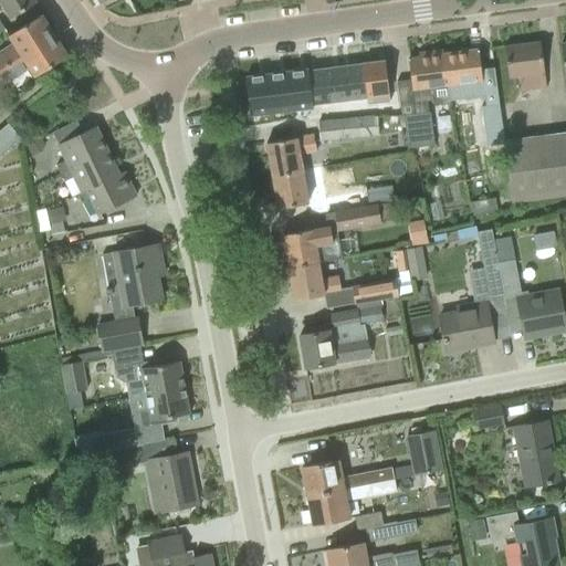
[(33,0),(0,0),(0,3),(10,20),(17,14),(35,3),(33,0)]
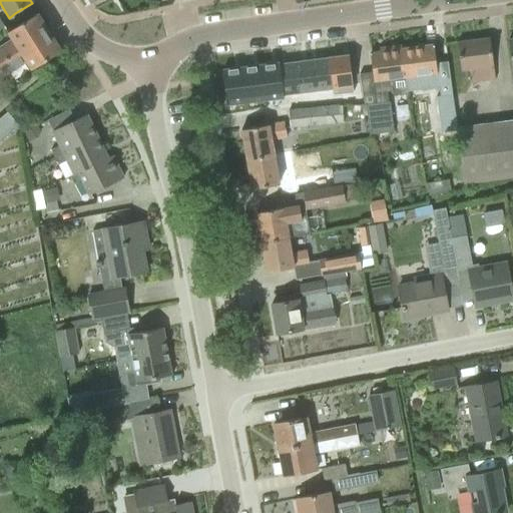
[(0,49),(0,63),(19,51),(20,53),(31,46),(29,43),(48,31),(37,14),(7,33),(13,42),(0,49)]
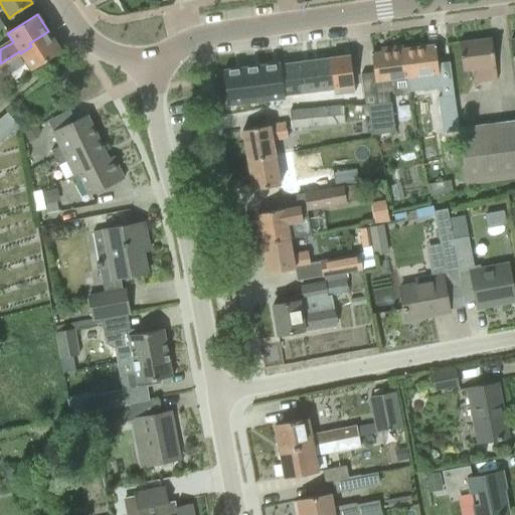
[(19,51),(0,63),(0,74),(2,78),(26,63),(31,70),(60,51),(48,31),(29,43),(31,46),(20,53),(19,51)]
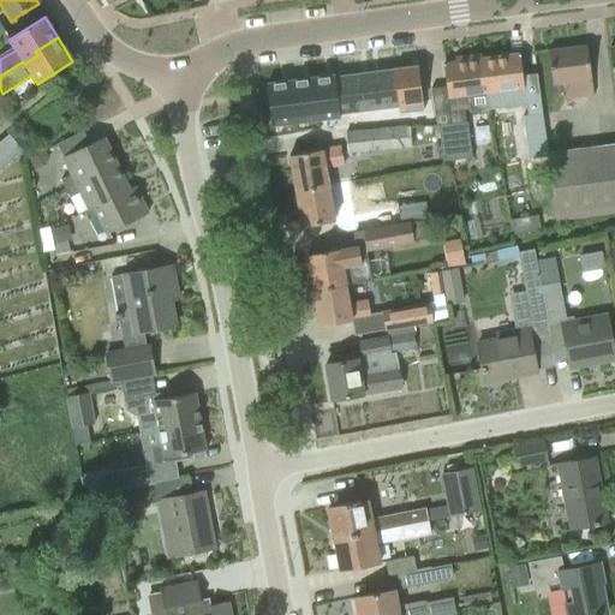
[(548,52),(551,85),(562,84),(565,100),(592,96),(586,47),(548,52)]
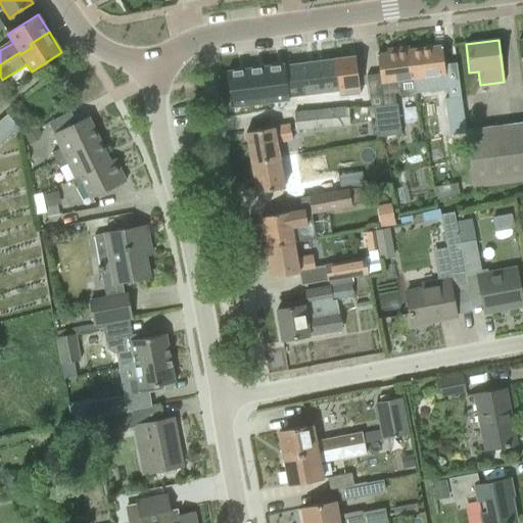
[(409,51),(413,80),(427,78),(429,92),(446,90),(441,47),(409,51)]
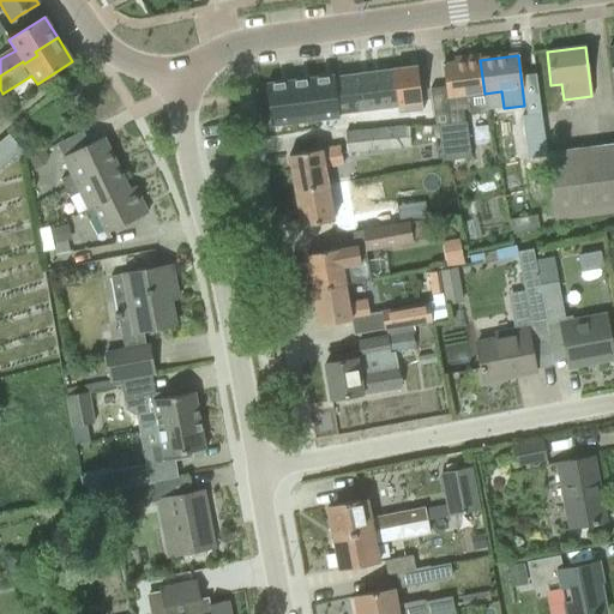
[(463,62),(443,65),(445,89),(447,113),(471,110),(486,108),(485,94),(480,60),(480,56),(463,58),(463,62)]
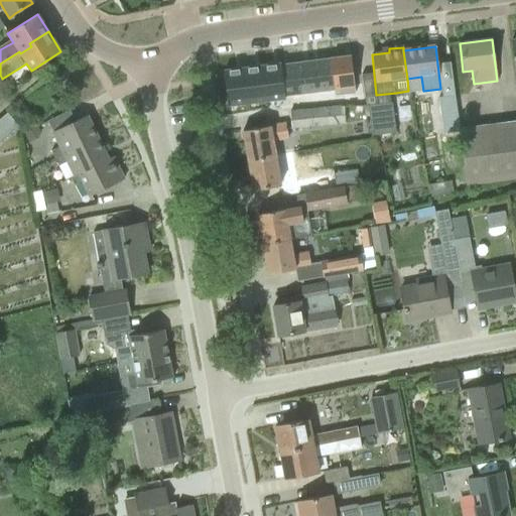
[(279,68),(229,75),(234,116),(286,110),(285,109),(356,101),(353,78),(351,57),(279,67),(279,68)]
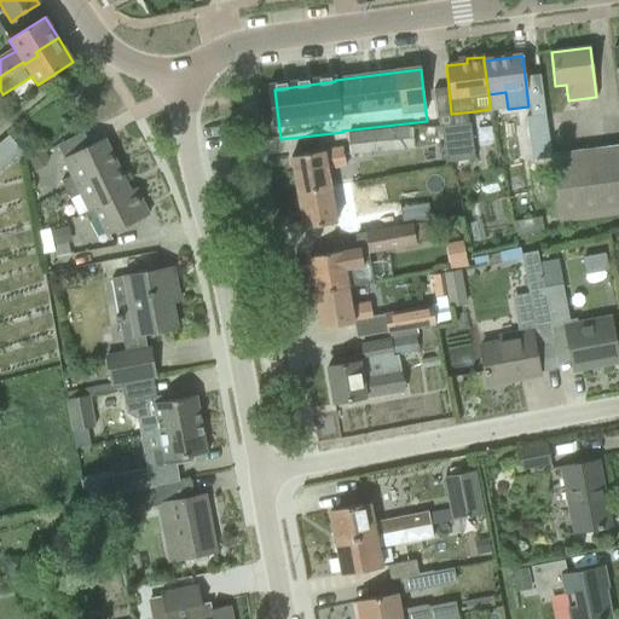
[(545,115),(528,117),(534,157),(551,155),(545,115)]
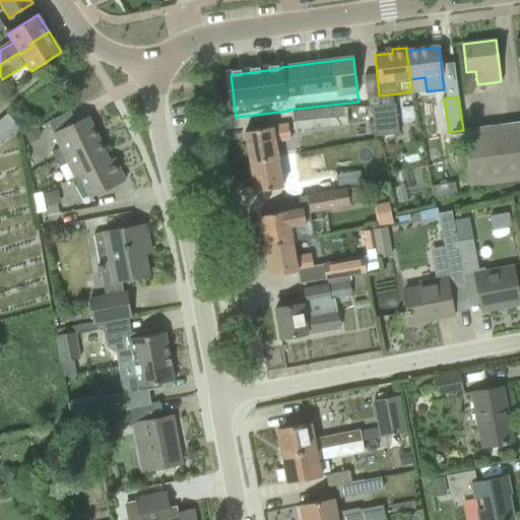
[(370,108),(374,137),(398,134),(394,105),(370,108)]
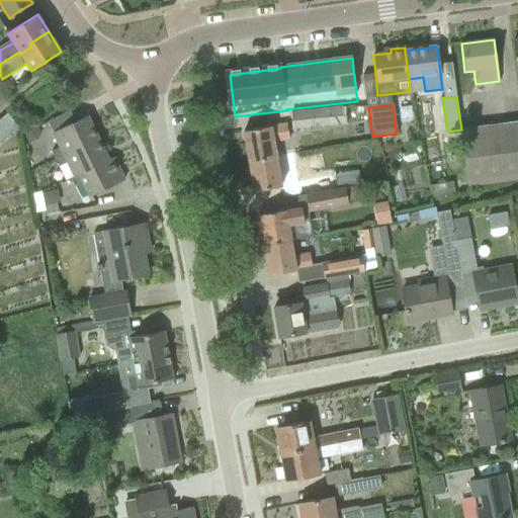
[(292,110),(293,128),(346,123),(345,106),(292,110)]
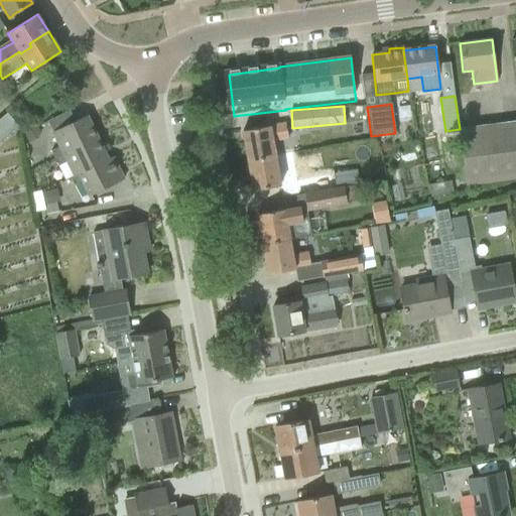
[(0,143),(18,127),(7,114),(0,120),(0,143)]
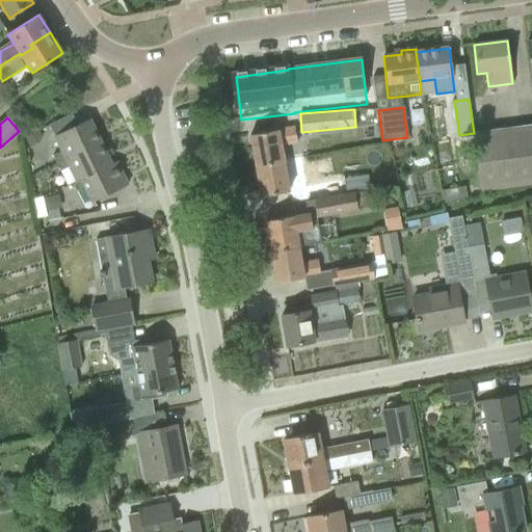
[(55,163),(100,142),(88,120),(54,136),(61,151),(52,156),(55,163)]
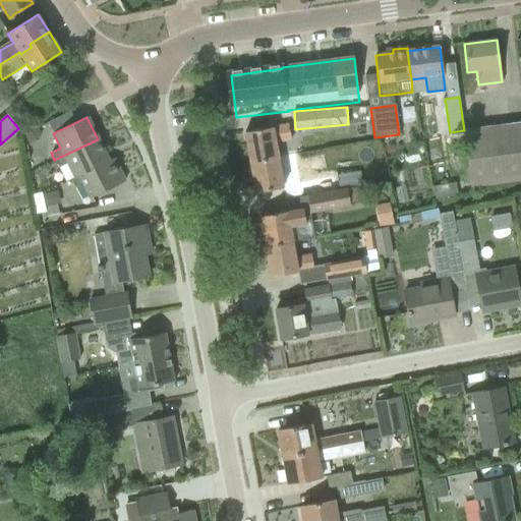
[(474,186),(520,180),(520,120),(467,128),(474,186)]
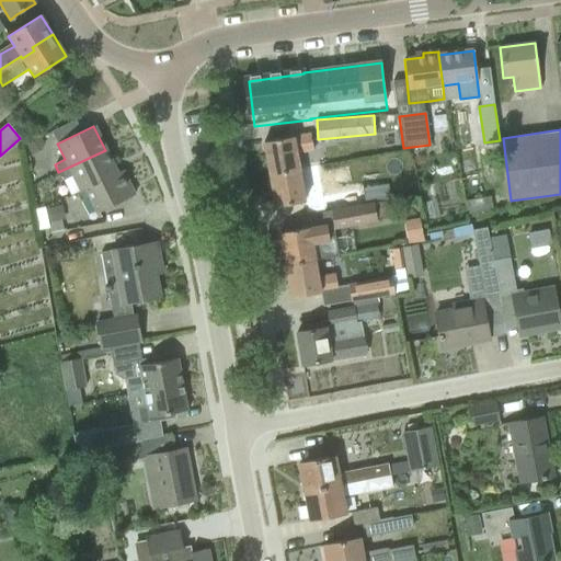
[(263,142),(270,175),(299,170),(296,153),(313,150),(310,135),(263,142)]
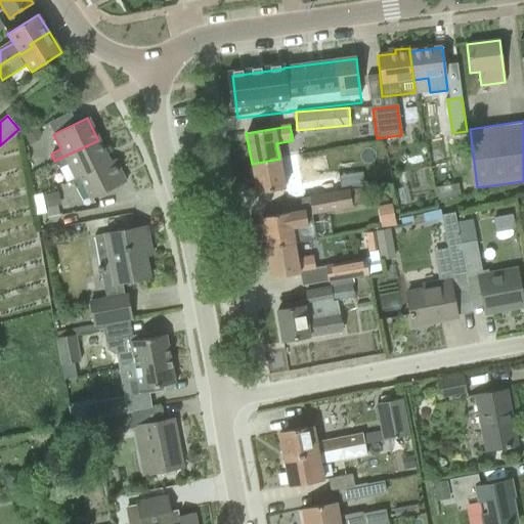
[(40,136),(37,129),(24,134),(28,142),(40,136)]
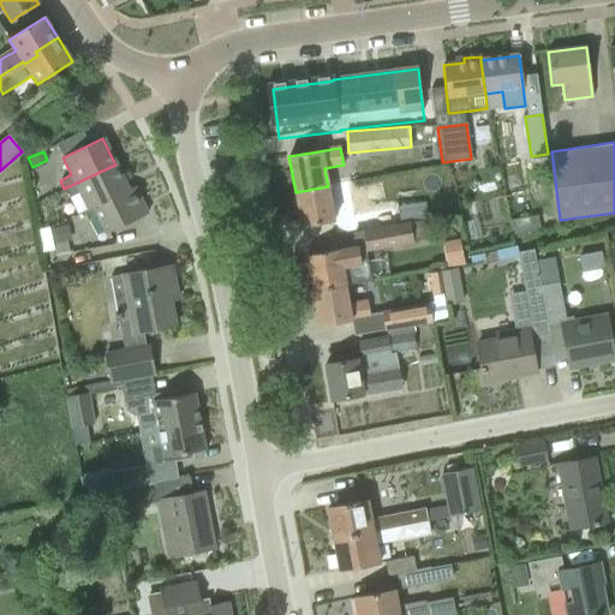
[(88,209),(127,190),(115,165),(64,189),(69,198),(79,192),(88,209)]
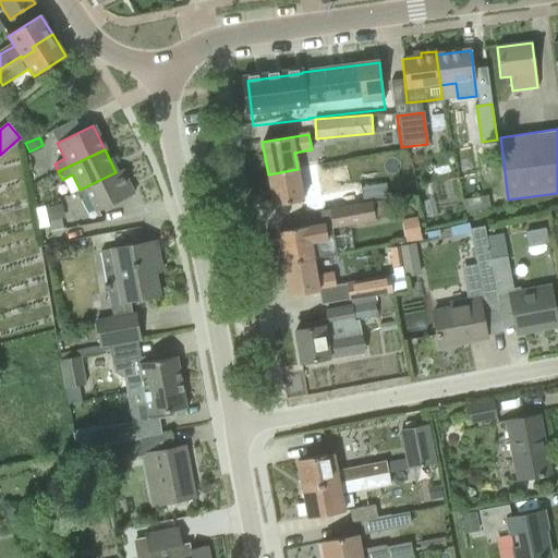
[(298,169),(268,174),(274,207),(320,198),(317,183),(300,186),(298,169)]
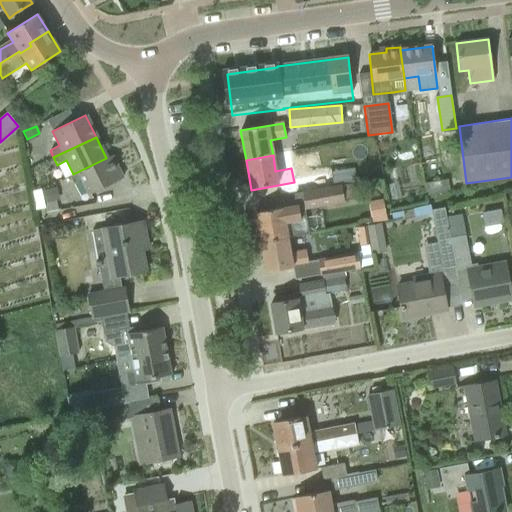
[(111,156),(106,158),(73,174),(69,176),(72,184),(81,180),(89,194),(104,187),(122,179),(111,156)]
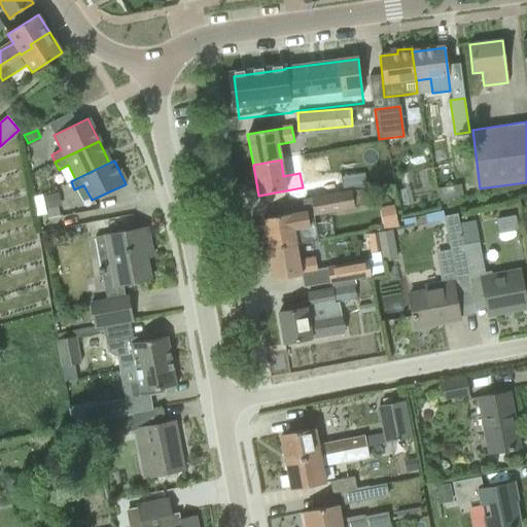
[(369,187),(376,186),(376,182),(370,183),(369,178),(363,179),(362,175),(308,185),(310,199),(365,189),(365,188),(369,187)]
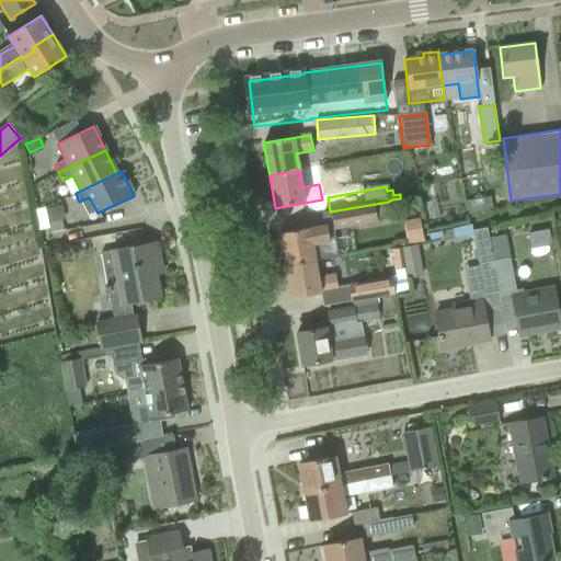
[(389,202),(330,212),(333,227),(378,219),(378,217),(395,214),(392,199),(389,201),(389,202)]
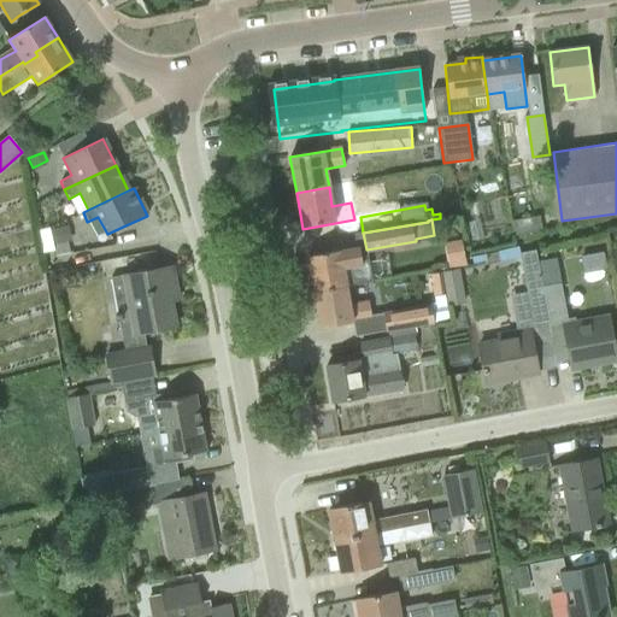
[(50,228),(52,242),(70,239),(68,224),(50,228)]
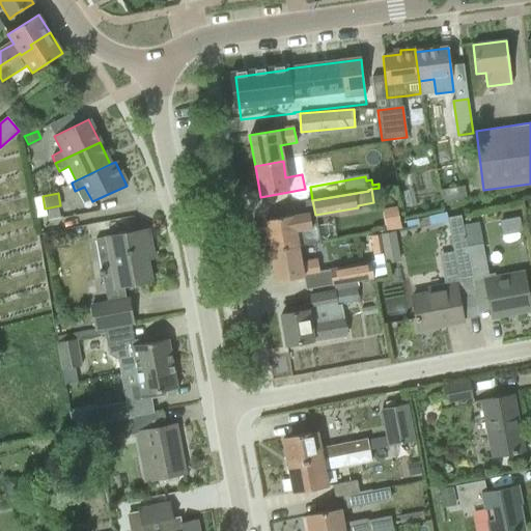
[(270,252),(298,247),(320,244),(317,226),(311,227),(309,214),(292,217),(292,216),(264,221),(270,252)]
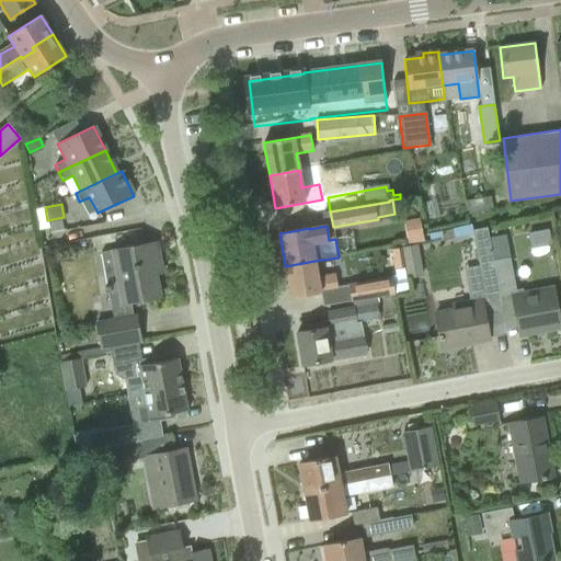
[(409,227),(409,240),(424,239),(424,227),(409,227)]
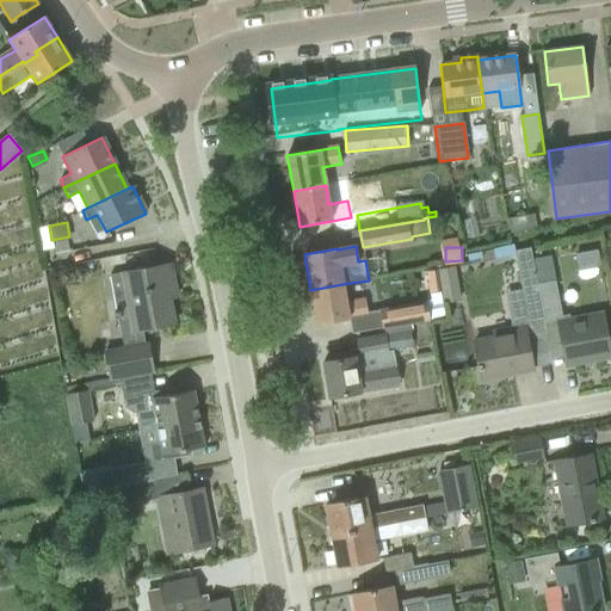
[(596,248),(574,252),(578,267),(599,264),(596,248)]
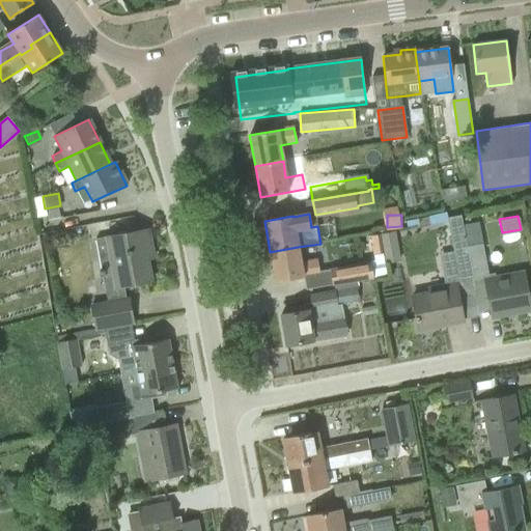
[(479,225),(463,228),(467,248),(482,245),(479,225)]
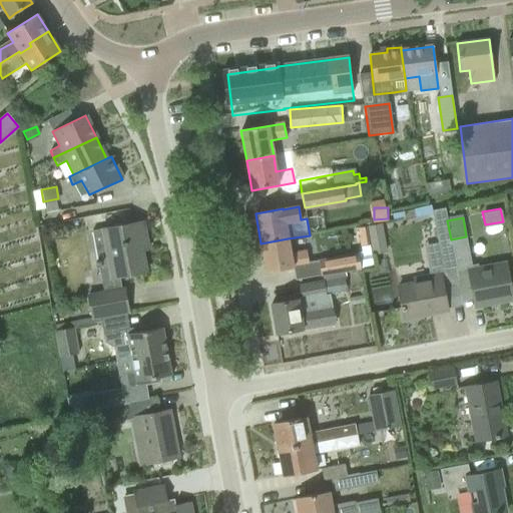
[(146,272),(140,241),(146,239),(143,221),(133,223),(123,225),(91,231),(103,293),(87,296),(92,319),(108,316),(128,313),(124,289),(121,290),(119,278),(146,272)]
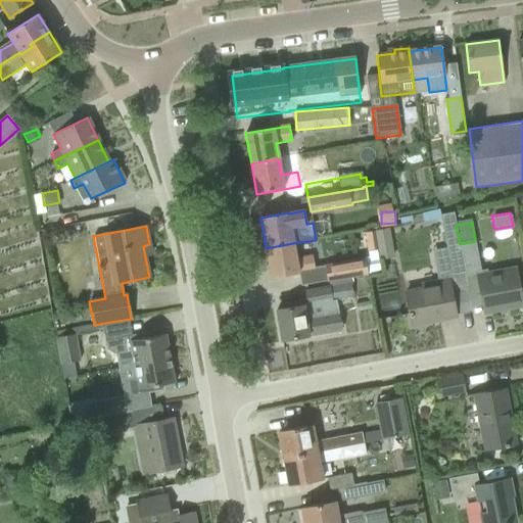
[(387,227),(373,229),(375,241),(378,258),(393,255),(387,227)]
